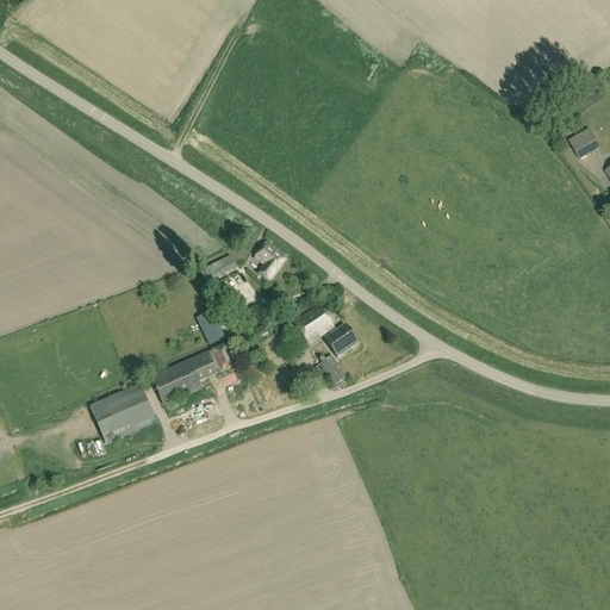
[(567,143),(578,161),(598,149),(589,131),(567,143)]
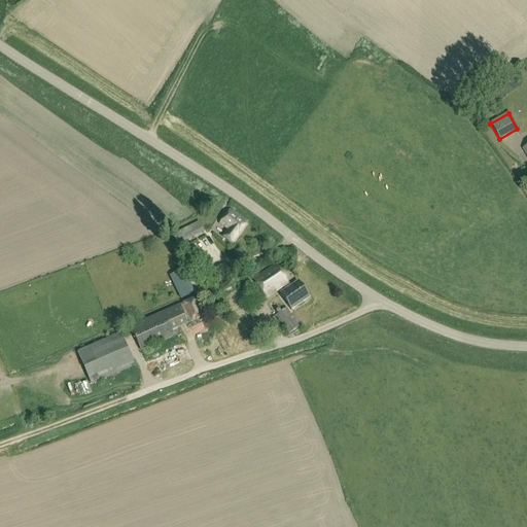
[(223,238),(232,244),(247,222),(231,210),(220,224),(230,231),(223,238)]
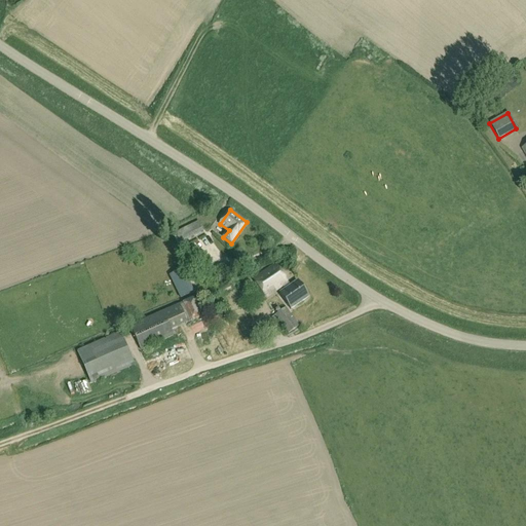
[(177,243),(177,245),(202,232),(197,222),(173,234),(177,243)]
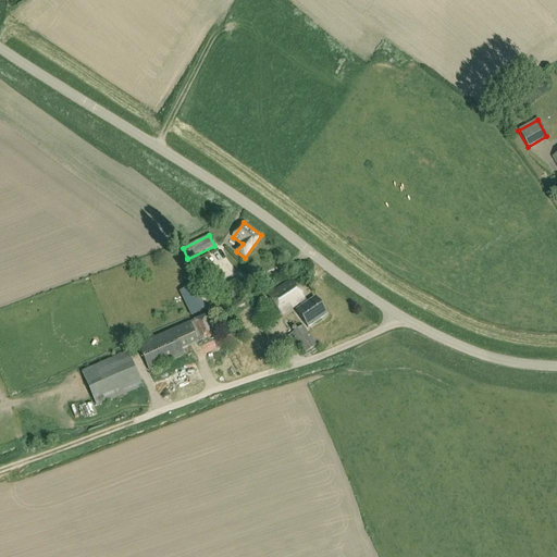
[(282,316),(305,299),(292,281),(269,296),(282,316)]
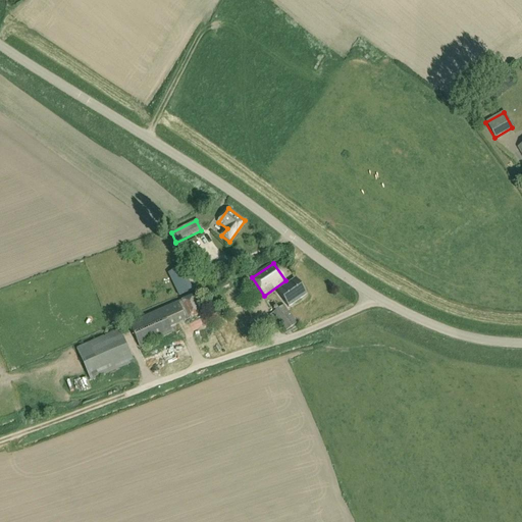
[(173,284),(178,296),(192,290),(187,278),(173,284)]
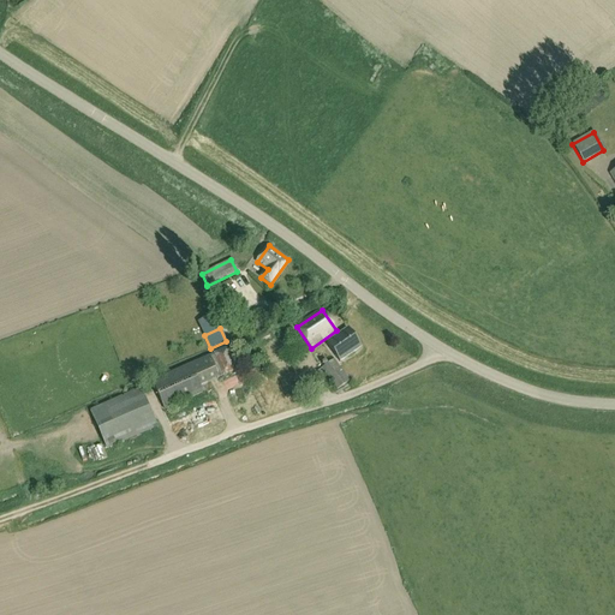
[(327,344),(340,363),(360,348),(347,329),(327,344)]
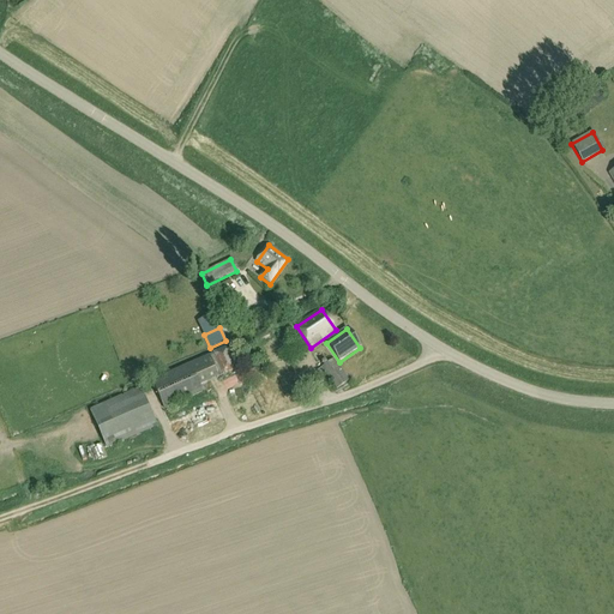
[(227,348),(151,380),(163,408),(203,391),(199,385),(236,368),(227,348)]
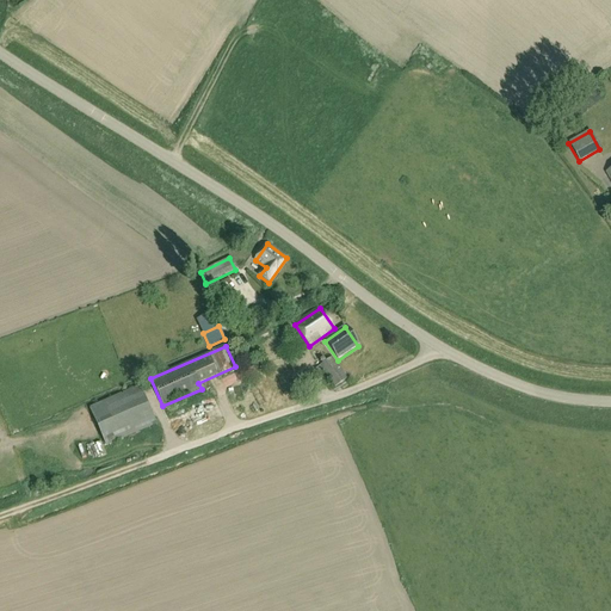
[(325,374),(334,388),(347,380),(332,358),(315,370),(320,376),(325,374)]
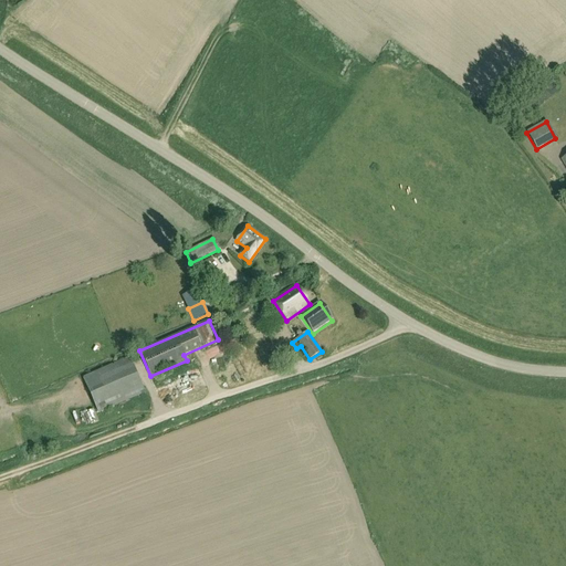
[(128,357),(83,378),(98,412),(145,392),(128,357)]
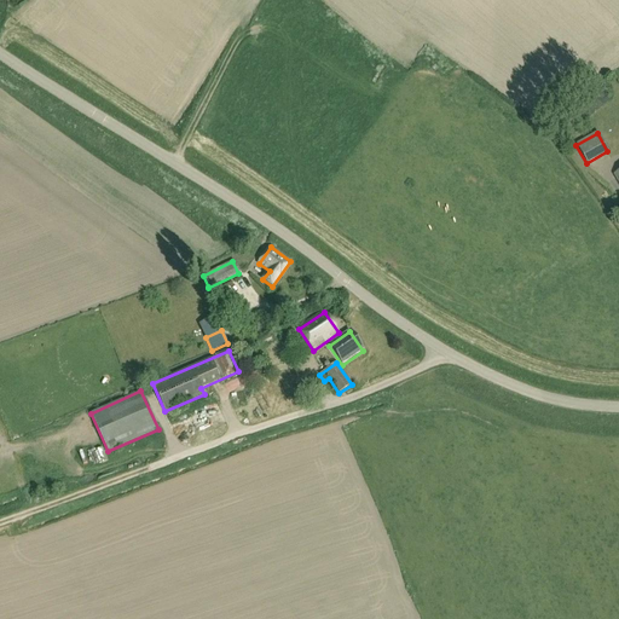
All buildings are outlined.
